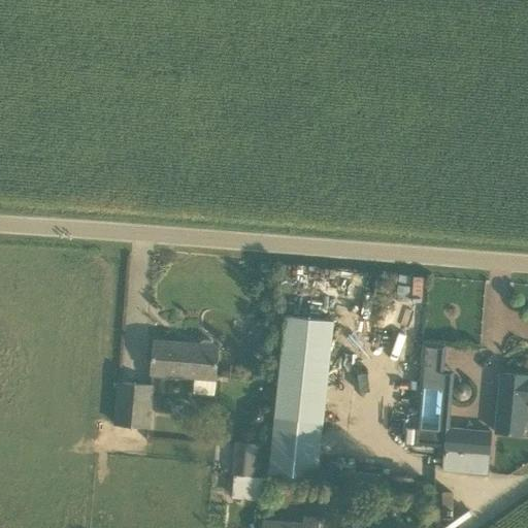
[(275,417),(299,419),(323,421),(333,320),(286,315),(275,417)]
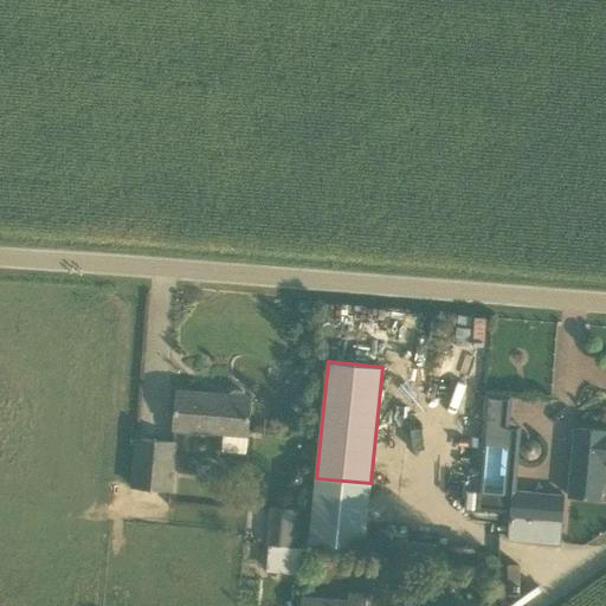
[(246,453),(247,434),(251,398),(178,391),(174,429),(223,432),(221,451),(246,453)]
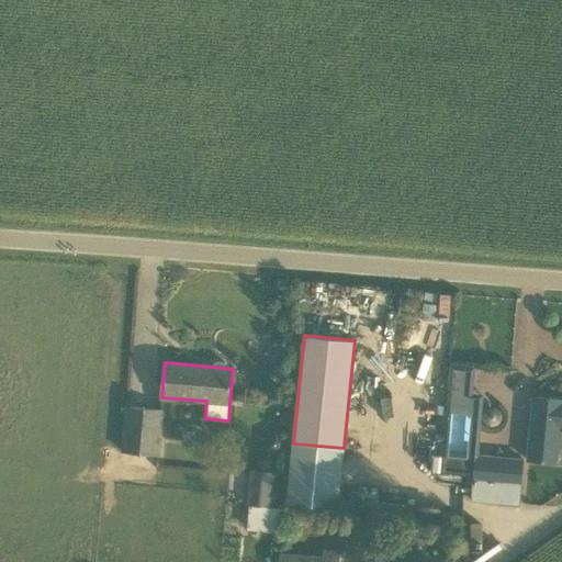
[(561,398),(534,396),(528,460),(558,463),(560,447),(561,447),(561,398)]
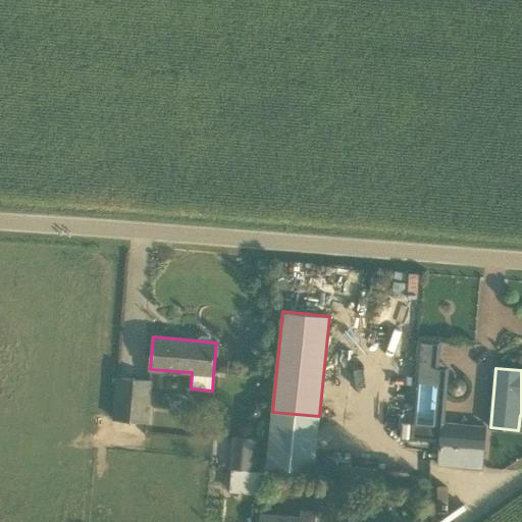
[(148,422),(152,381),(116,377),(112,419),(148,422)]
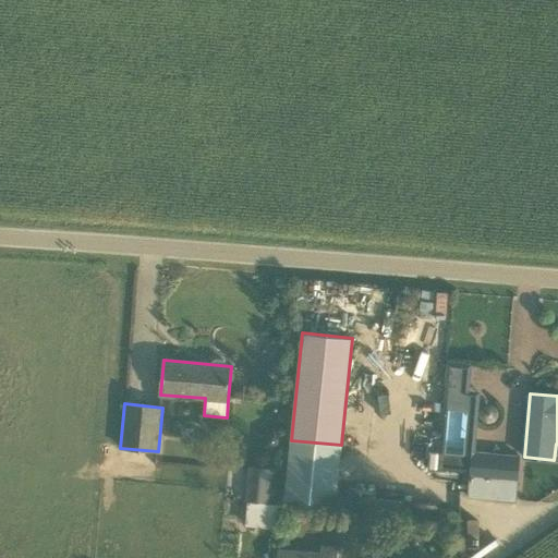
[(516,500),(520,456),(472,451),(469,496),(516,500)]
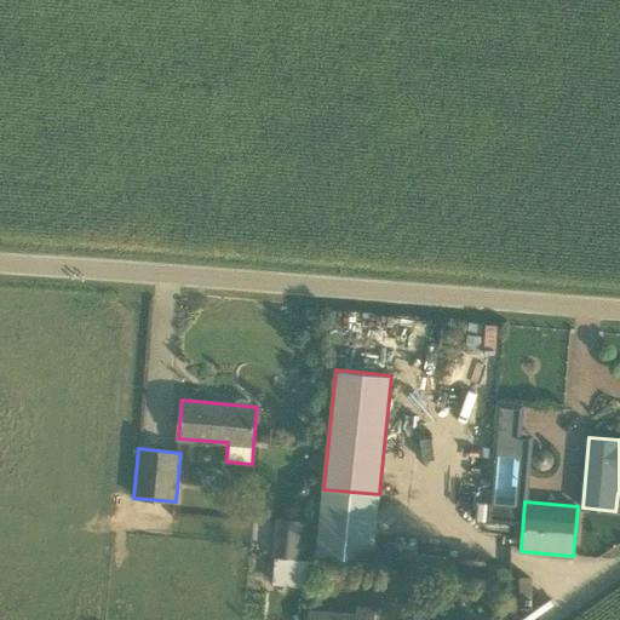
[(274,557),(275,557),(306,561),(310,521),(277,518),(274,557)]
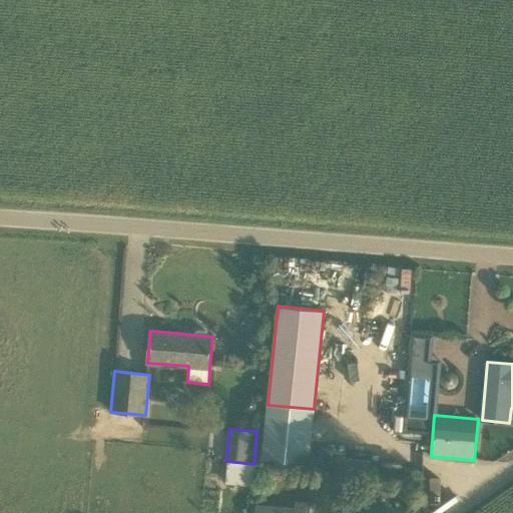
[(308,512),(310,502),(295,501),(295,508),(255,505),(254,512),(308,512)]
